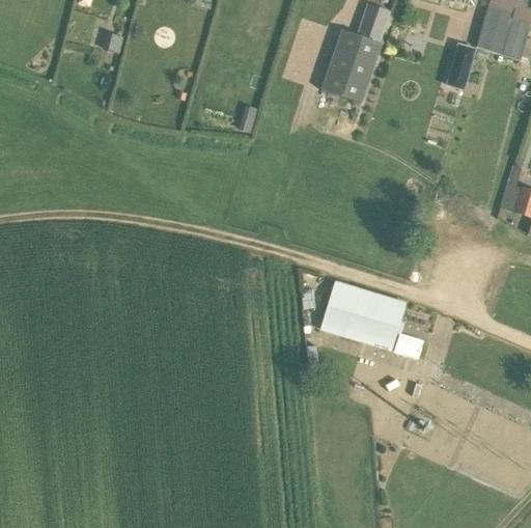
[(381,37),(391,8),(367,0),(358,29),(381,37)]
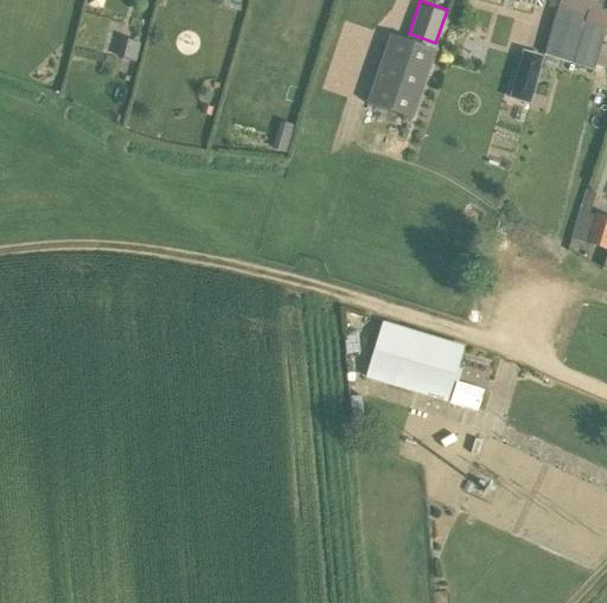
[(560,0),(545,52),(573,62),(590,0),(560,0)]
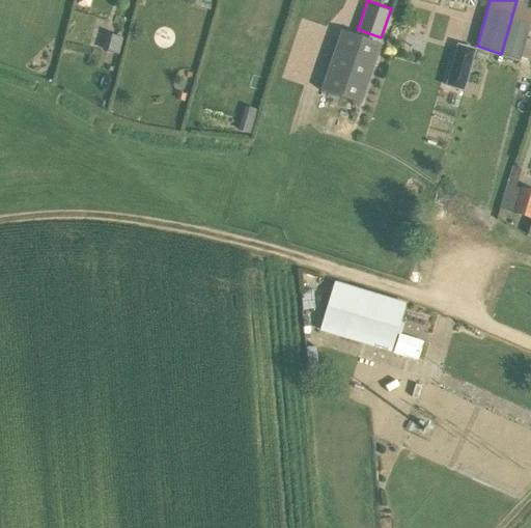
[(516,0),(501,54),(520,60),(521,56),(527,37),(530,21),(530,0),(516,0)]
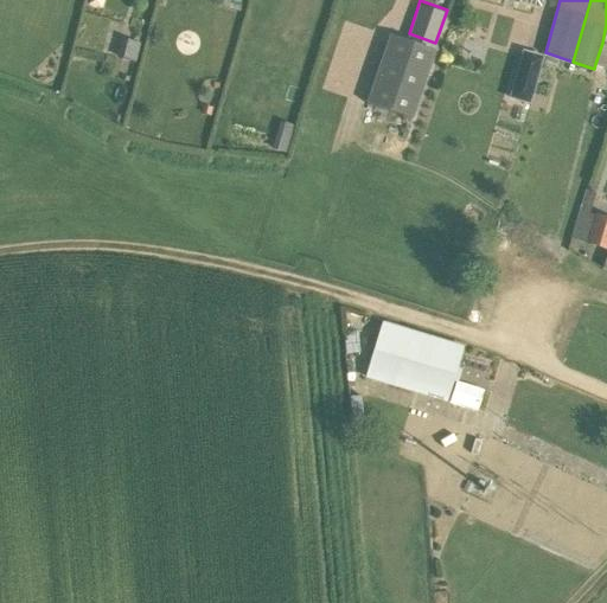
[(436,49),(390,33),(366,101),(414,117),(436,49)]
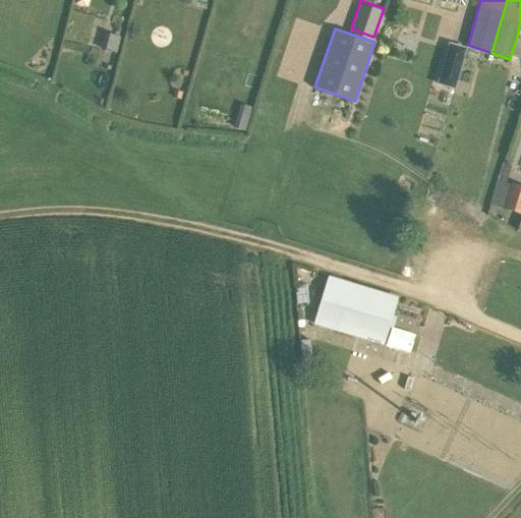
[(121,35),(109,32),(105,49),(117,52),(121,35)]
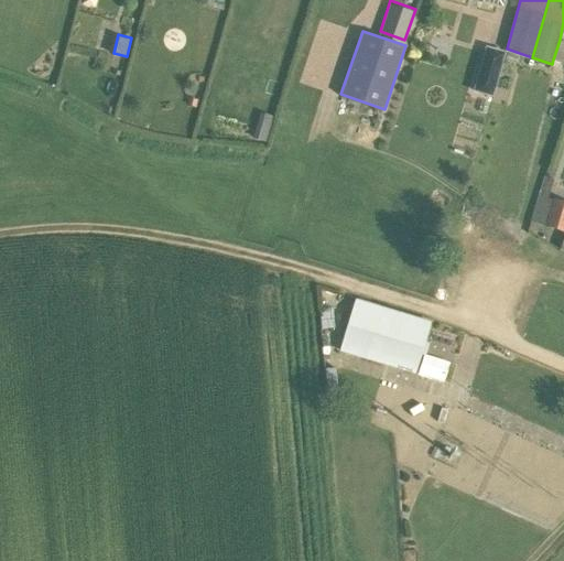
[(505,52),(487,46),(475,89),(491,94),(505,52)]
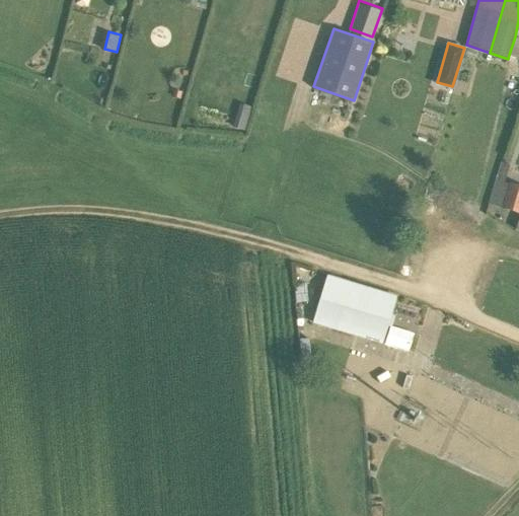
[(173,88),(172,95),(180,97),(182,90),(173,88)]
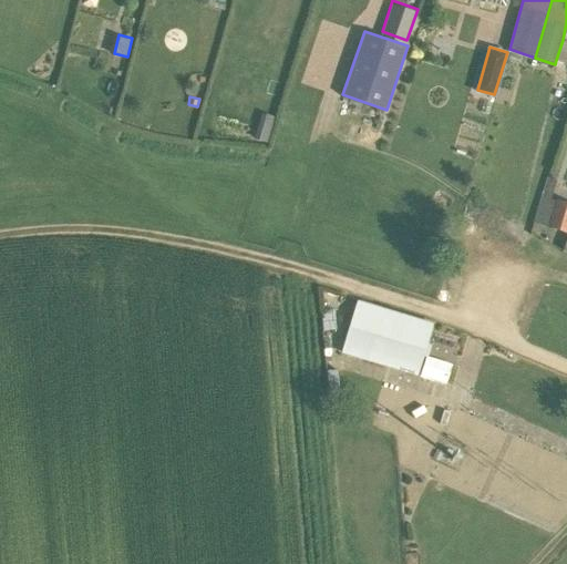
[(259,137),(268,141),(276,116),(267,113),(259,137)]
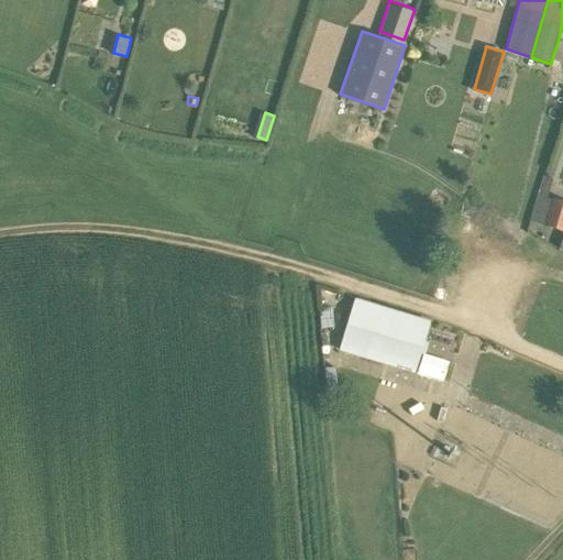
[(545,223),(562,229),(562,200),(553,197),(545,223)]
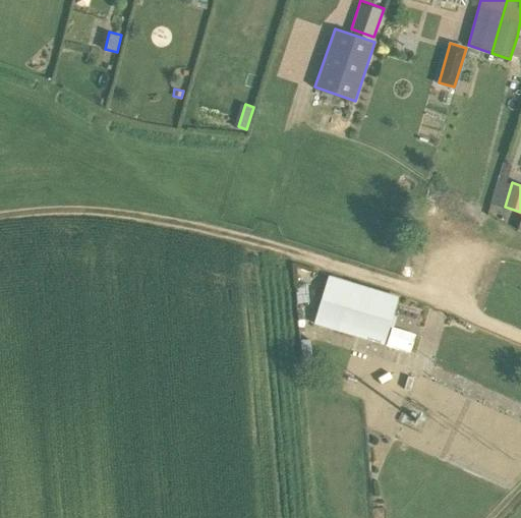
[(395,318),(392,317),(397,297),(329,276),(314,323),(383,344),(388,329),(391,330),(395,318)]
